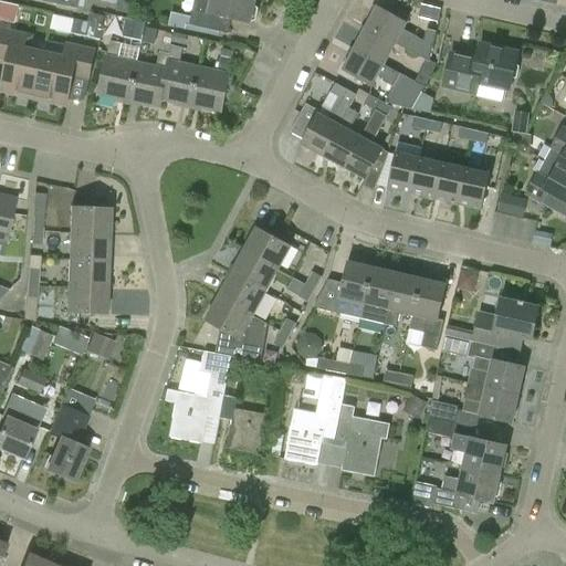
[(0,0),(0,16),(17,21),(21,6),(0,0)]
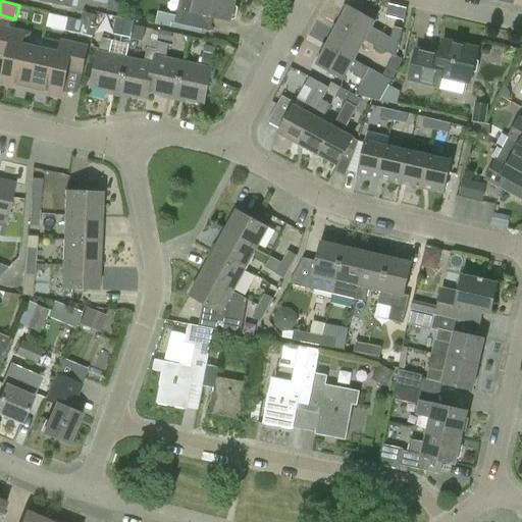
[(71,9),(72,0),(31,0),(32,0),(71,9)]
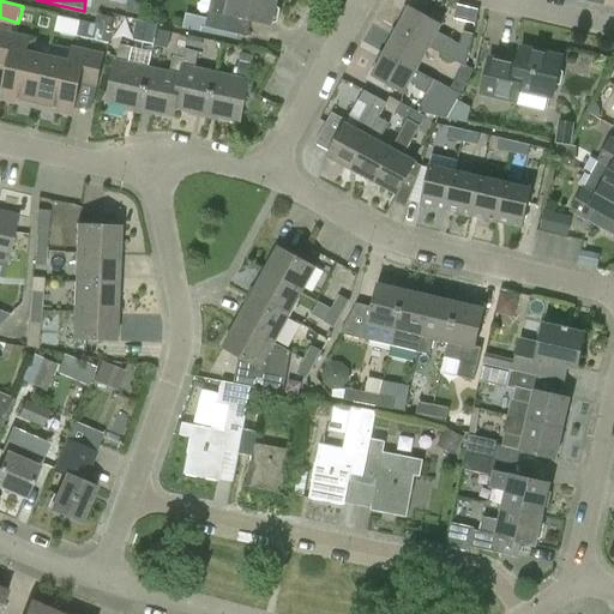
[(211,0),(210,11),(206,29),(239,35),(242,18),(272,25),(272,24),(277,22),(281,10),(276,6),(277,0),(211,0)]
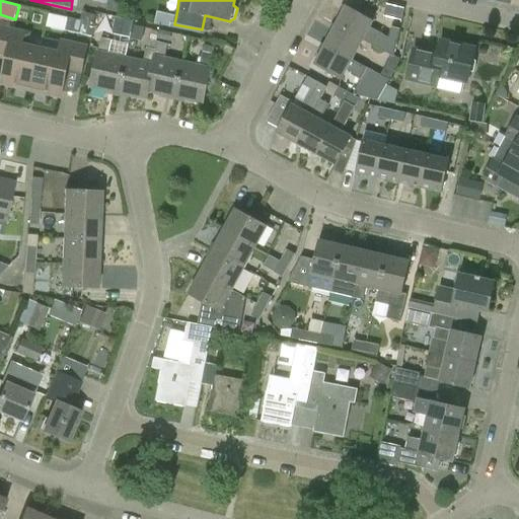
[(388,38),(369,26),(372,21),(346,6),(336,24),(363,40),(391,55),(393,56),(400,28),(391,25),(388,38)]
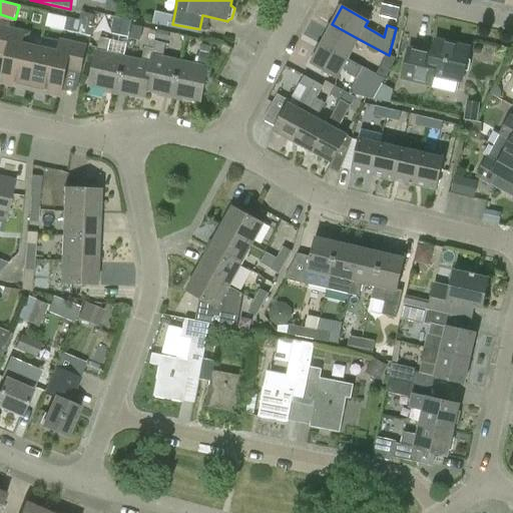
[(79,19),(93,22),(94,14),(81,11),(79,19)]
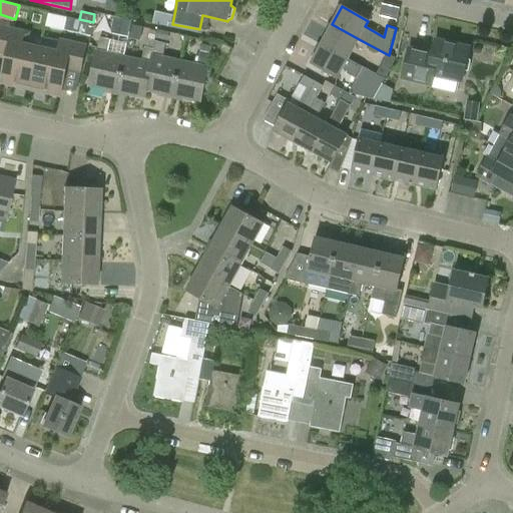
[(348,58),(359,39),(332,24),(322,44),(348,58)]
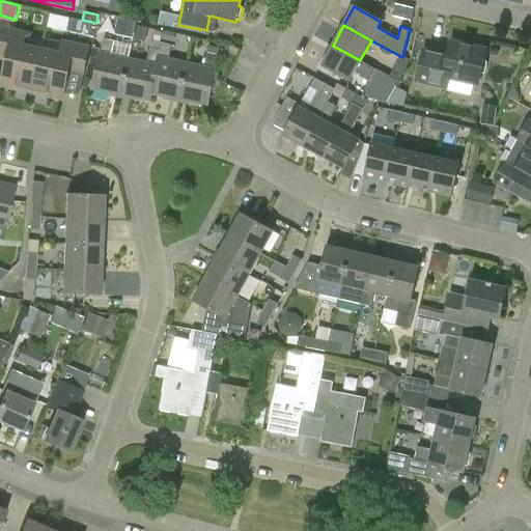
[(1,86),(32,93),(42,51),(22,46),(25,34),(0,28),(0,55),(8,57),(1,86)]
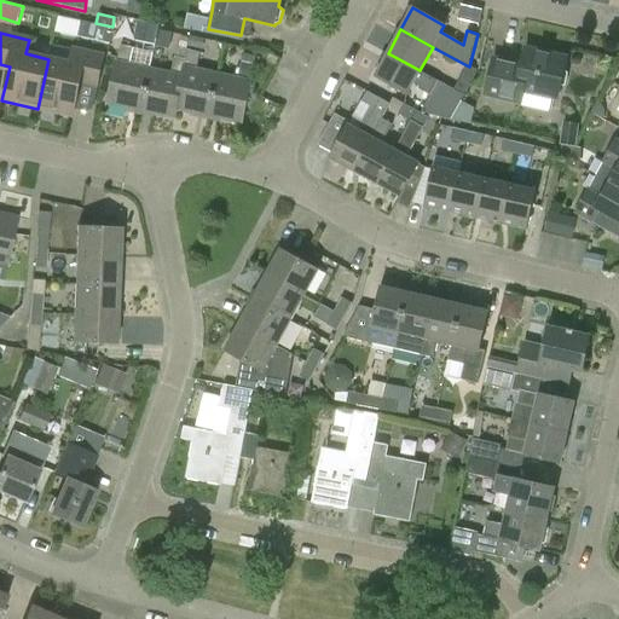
[(151,69),(129,64),(133,47),(121,45),(108,104),(142,111),(151,69)]
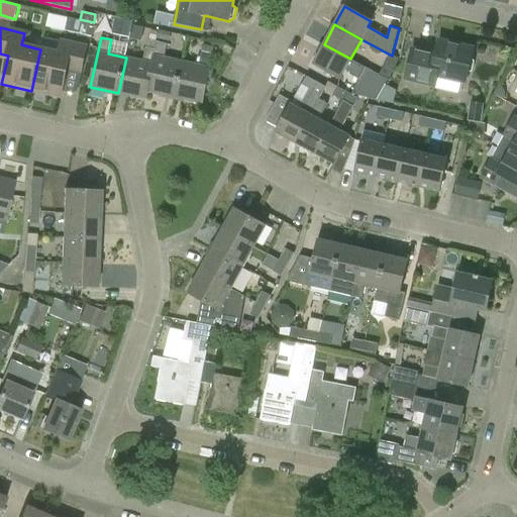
[(141,62),(126,58),(118,93),(145,100),(147,91),(158,41),(146,39),(141,62)]
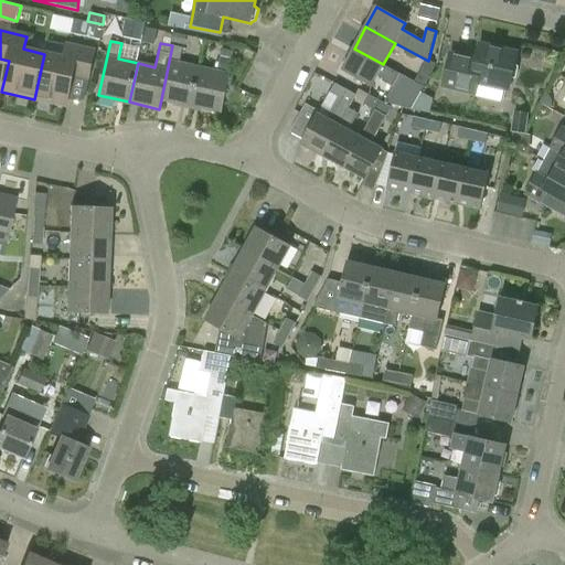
[(515,53),(480,44),(477,59),(451,53),(444,86),(476,93),(478,84),(508,91),(515,53)]
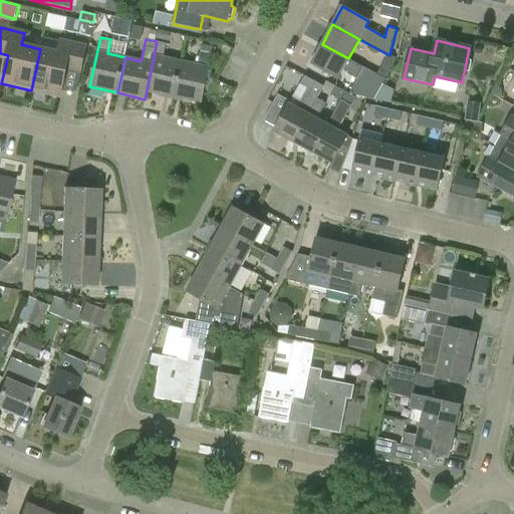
[(59,53),(40,49),(31,90),(60,96),(66,68),(80,71),(86,47),(61,41),(59,53)]
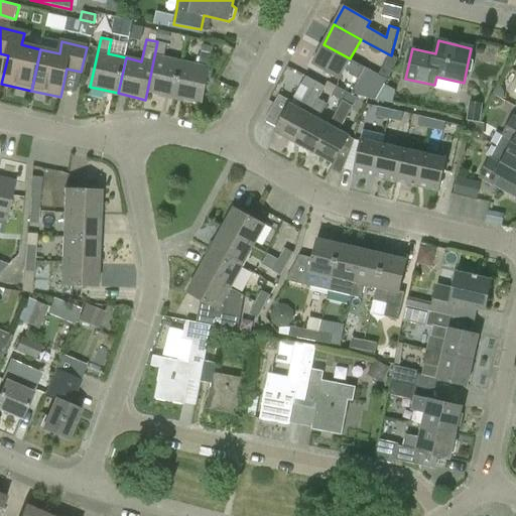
[(181,61),(163,57),(166,43),(157,41),(147,91),(173,97),(181,61)]
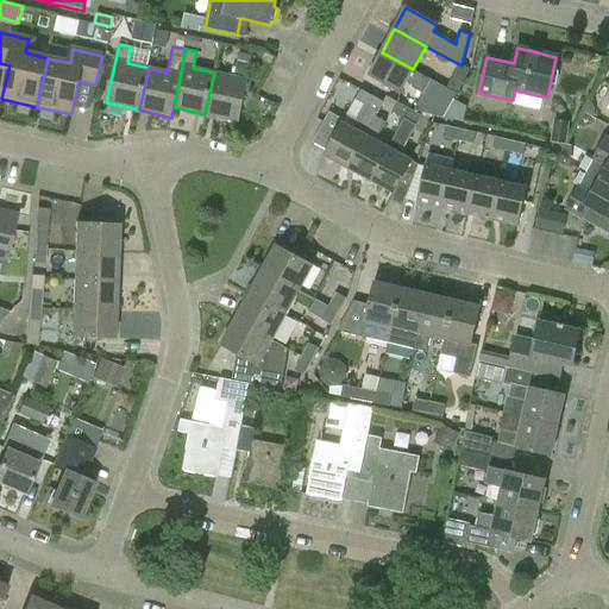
[(239,52),(233,77),(214,73),(205,114),(238,121),(253,56),(239,52)]
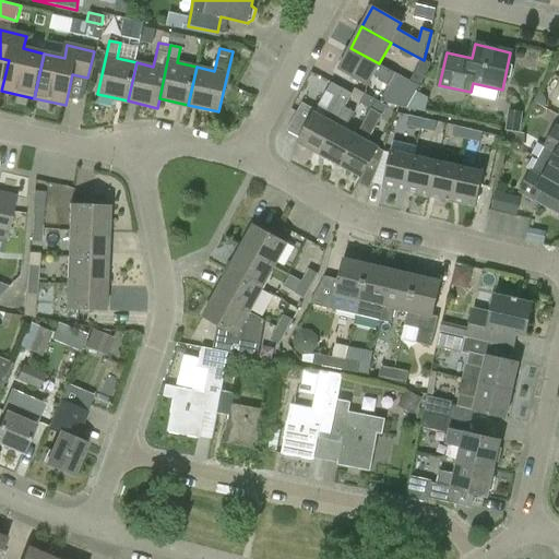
[(395,72),(379,63),(351,48),(339,71),(367,86),(373,74),(379,78),(378,80),(389,85),(395,72)]
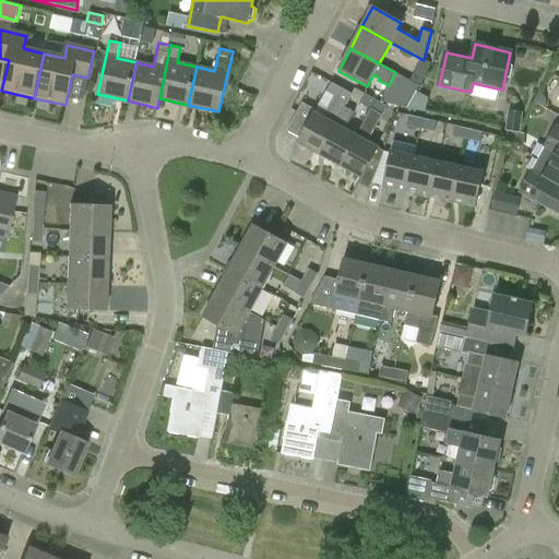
[(421,59),(409,81),(419,85),(430,63),(424,60),(421,59)]
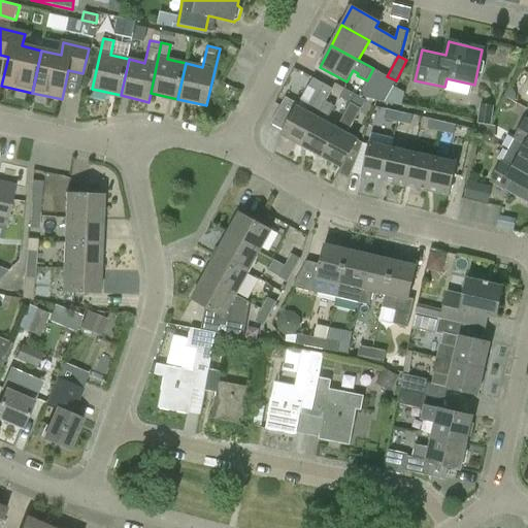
[(378,71),(365,97),(384,102),(396,80),(387,76),(378,71)]
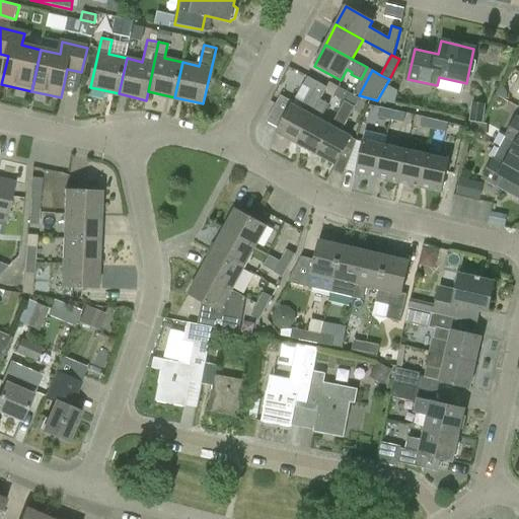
[(299,109),(292,106),(295,99),(284,93),(271,118),(282,124),(277,133),(296,143),(320,99),(327,86),(307,76),(303,84),(310,88),(299,109)]
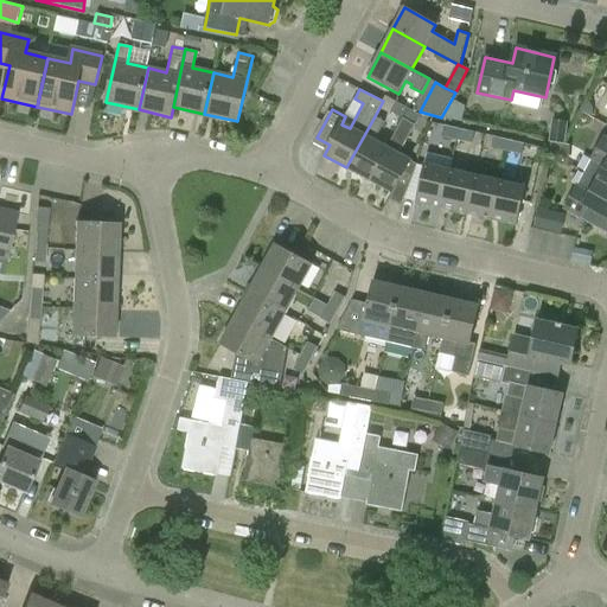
[(390,112),(402,119),(407,109),(396,102),(390,112)]
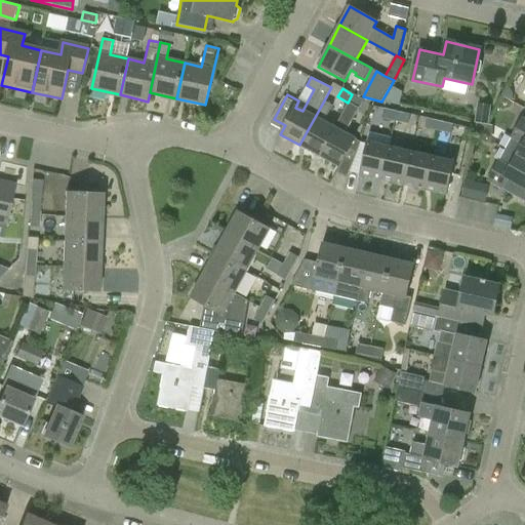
[(363,99),(352,94),(348,103),(334,128),(319,156),(338,166),(354,138),(345,134),(363,99)]
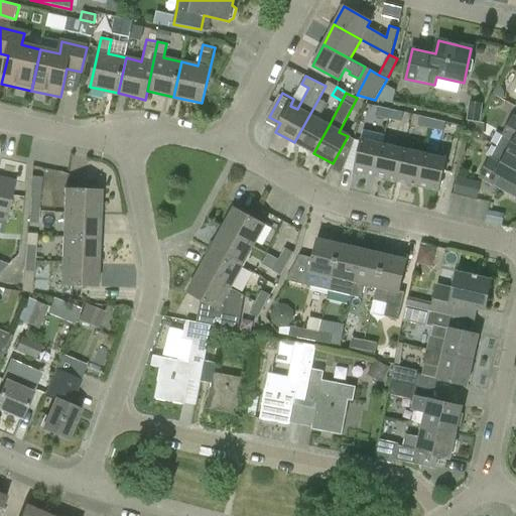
[(329,126),(317,120),(327,103),(318,99),(294,142),(313,153),(329,126)]
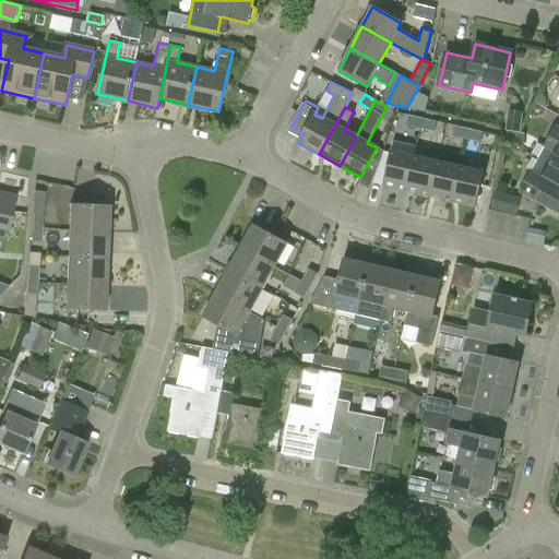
[(507,130),(521,132),(523,108),(508,107),(506,130),(507,130)]
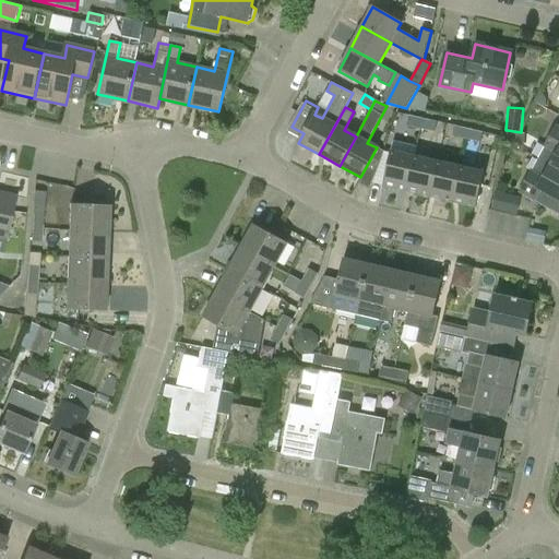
[(420,128),(423,117),(408,114),(406,125),(420,128)]
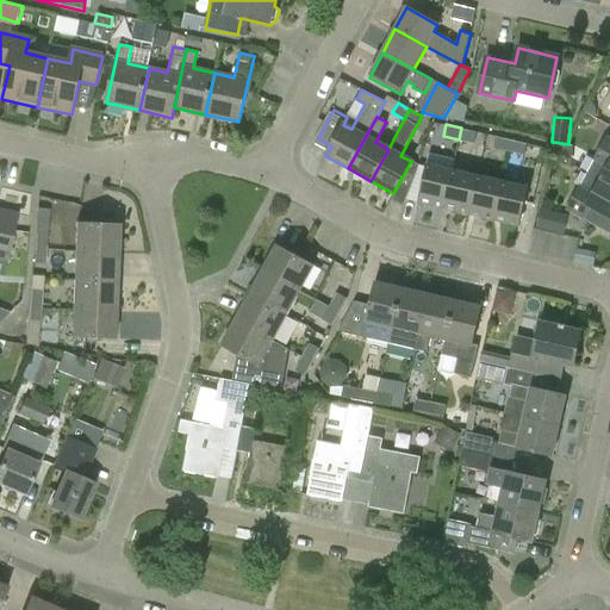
[(477,131),(461,128),(459,139),(474,143),(477,131)]
